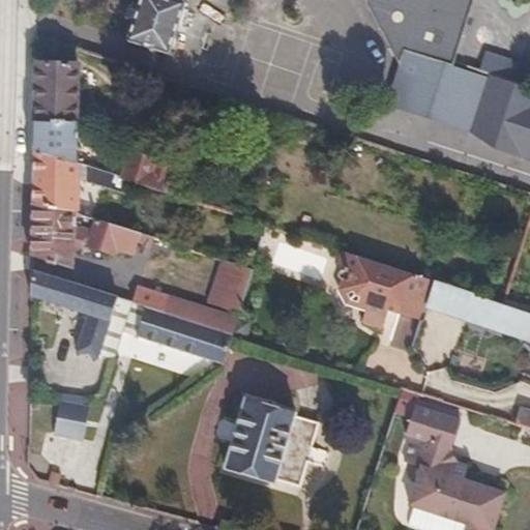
[(139,0),(126,41),(167,54),(185,4),(182,3),(182,0),(139,0)]
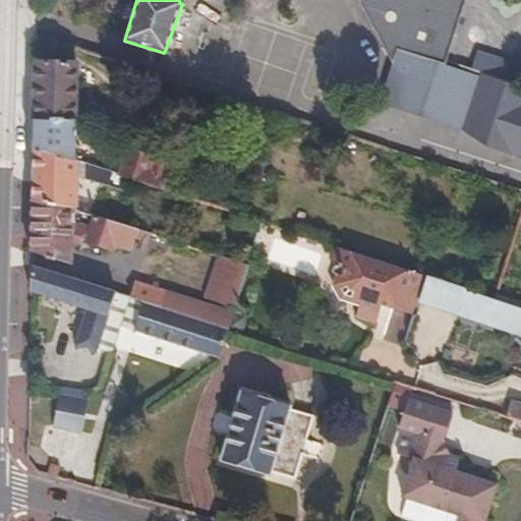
[(463,0),(365,0),(363,7),(391,63),(384,84),(413,94),(425,58),(444,63),(463,0)]
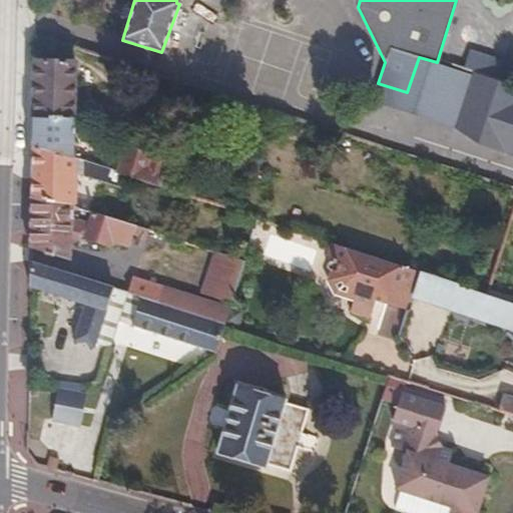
[(512,71),(468,57),(464,71),(510,85),(512,74),(512,71)]
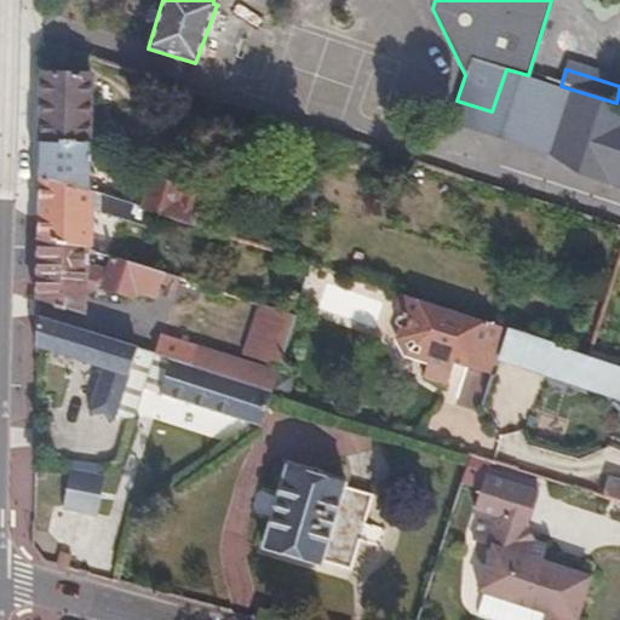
[(87,78),(40,76),(39,143),(86,143),(87,78)]
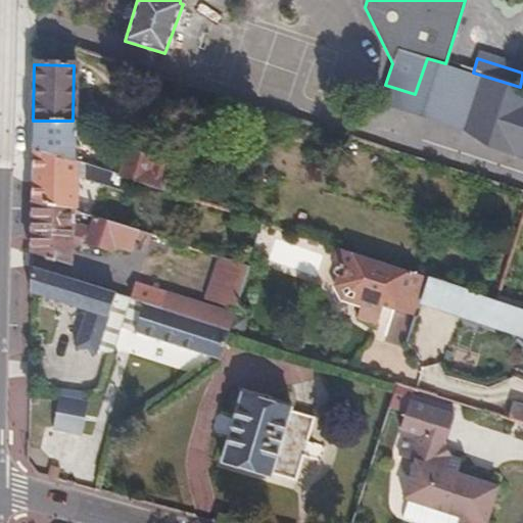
[(501,130),(513,92),(461,76),(448,114),(501,130)]
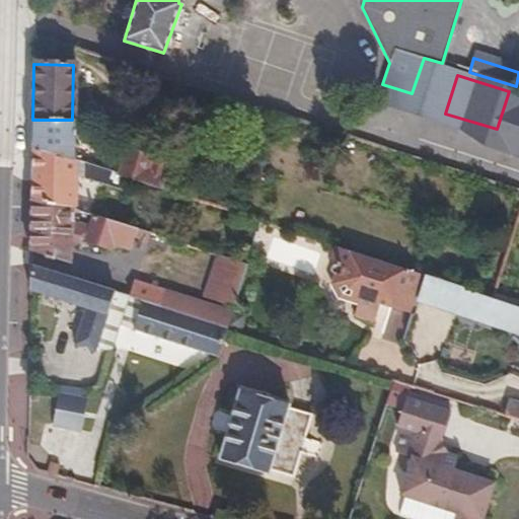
[(518,93),(516,93),(504,132),(518,136),(518,93)]
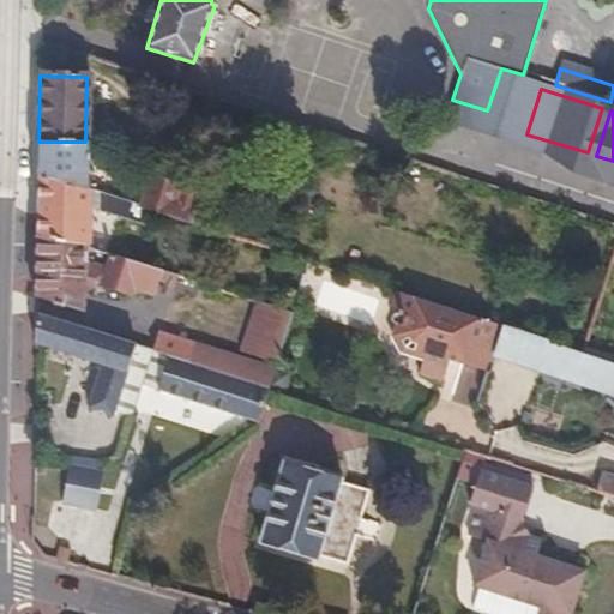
[(85,142),(38,142),(38,175),(86,191),(88,166),(85,142)]
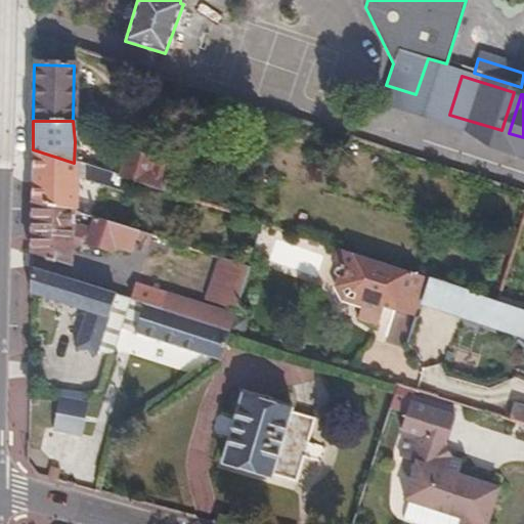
[(74,163),(33,149),(31,202),(73,212),(74,178),(122,191),(126,179),(120,177),(74,163)]
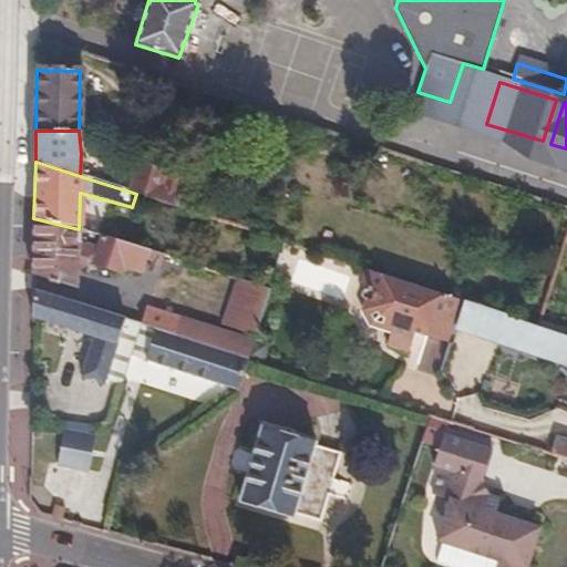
[(136,163),(130,192),(136,194),(177,206),(178,199),(173,197),(177,175),(136,163)]
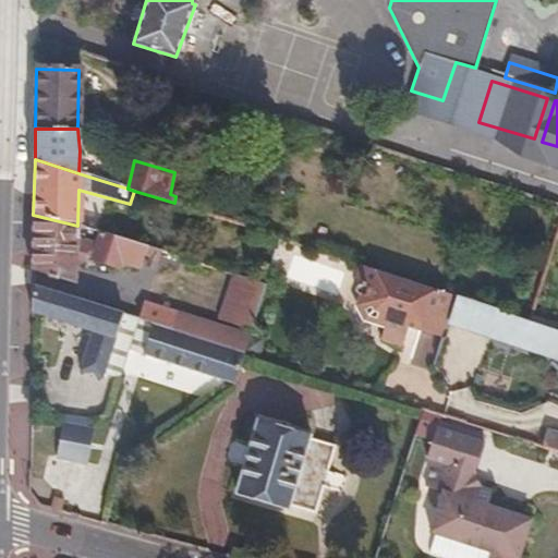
[(77,226),(33,215),(32,271),(74,286),(75,256),(123,271),(124,269),(138,273),(142,259),(148,262),(147,269),(156,271),(162,251),(95,230),(92,241),(75,237),(77,226)]
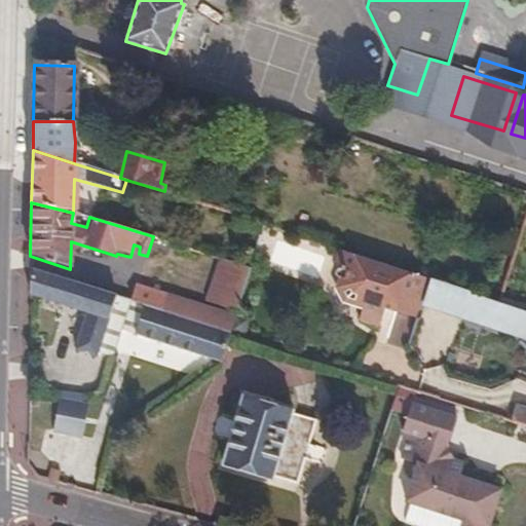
[(386,308),(399,312),(418,318),(423,305),(431,280),(339,251),(331,276),(342,282),(348,297),(361,301),(365,306),(360,320),(380,327),(386,308)]
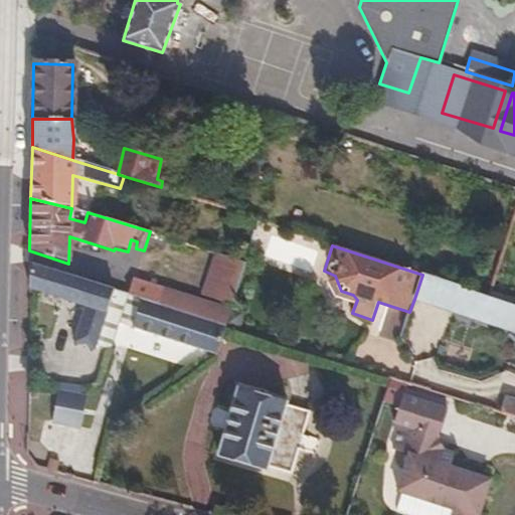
[(244,261),(214,251),(200,297),(230,306),(244,261)]
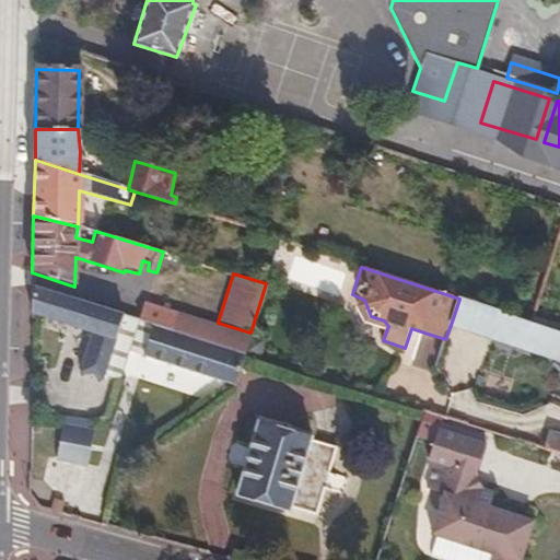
[(102,378),(120,314),(31,286),(31,315),(91,333),(80,372),(102,378)]
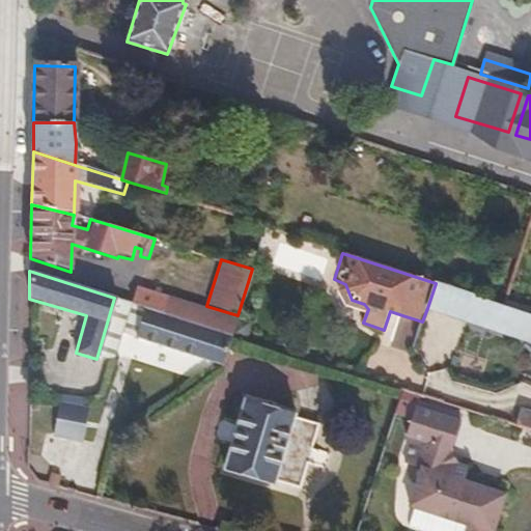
[(530,313),(504,304),(436,283),(427,308),(530,343),(530,313)]
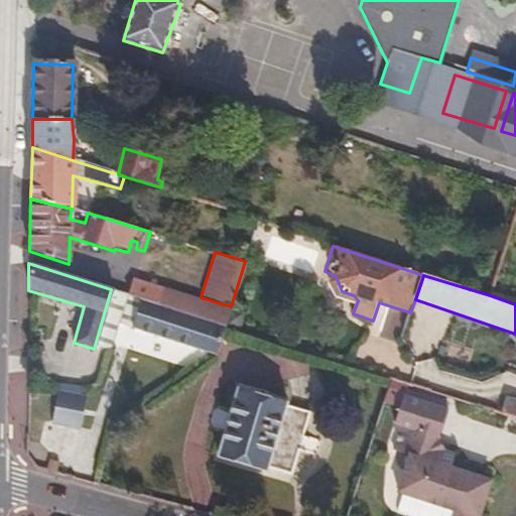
[(134,279),(130,295),(141,298),(226,325),(231,309),(134,279)]
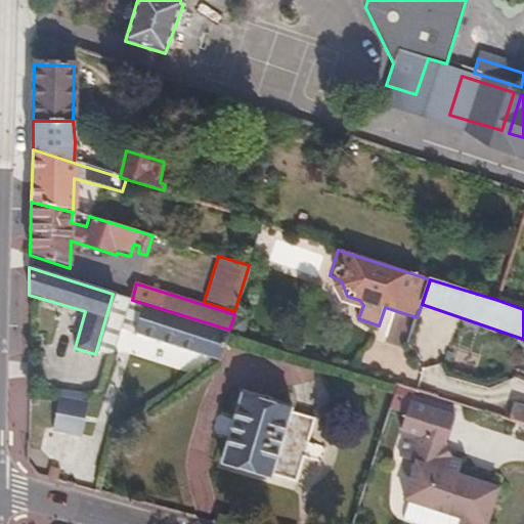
[(218,360),(229,330),(143,303),(134,334),(218,360)]
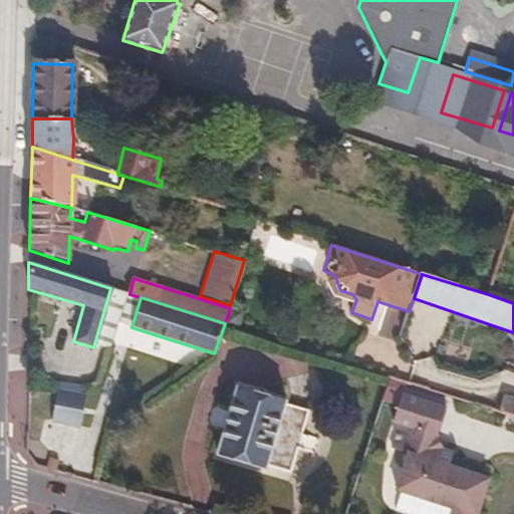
[(56,380),(54,421),(83,423),(85,382),(56,380)]
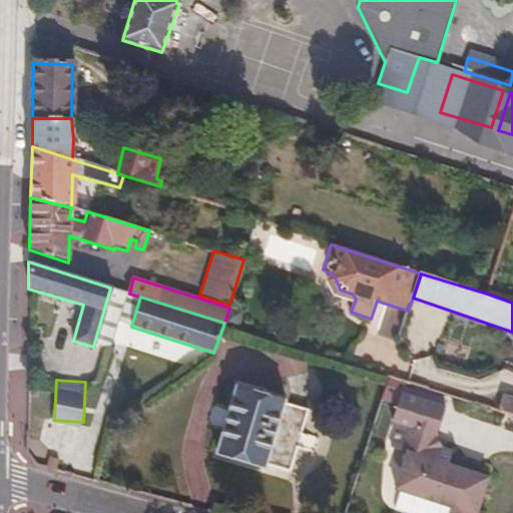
[(264,467),(284,401),(235,386),(216,453),(264,467)]
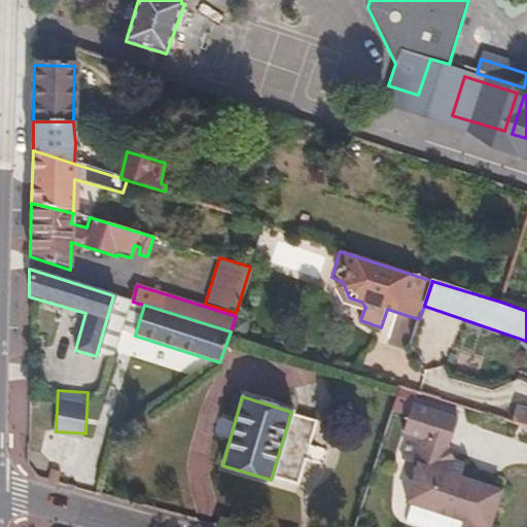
[(453,416),(408,402),(399,430),(406,432),(398,457),(415,462),(403,500),(462,519),(459,526),(481,526),(482,524),(486,526),(498,487),(457,475),(461,461),(446,456),(443,450),(453,416)]
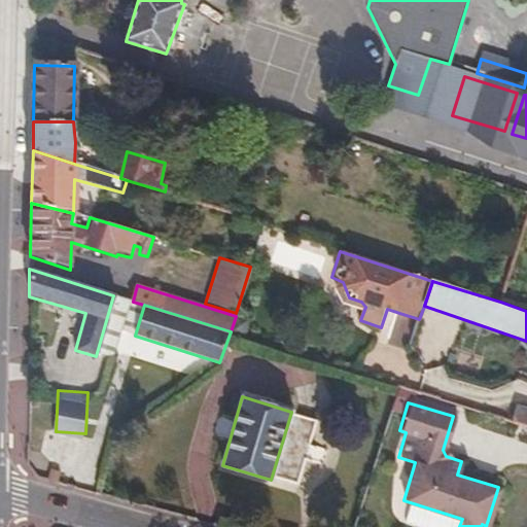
[(526,425),(526,422),(526,409),(516,406),(511,420),(526,425)]
